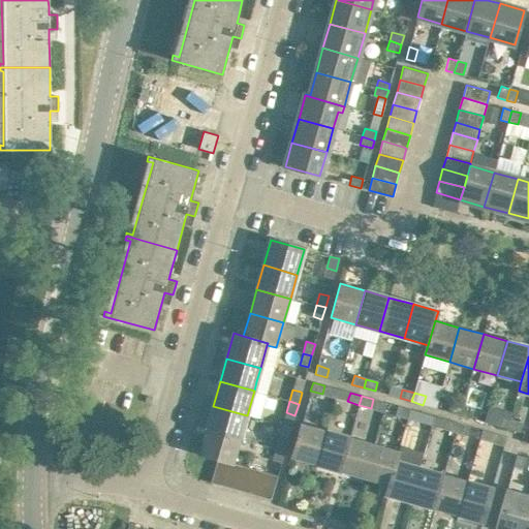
[(448,411),(460,415),(462,406),(450,403),(448,411)]
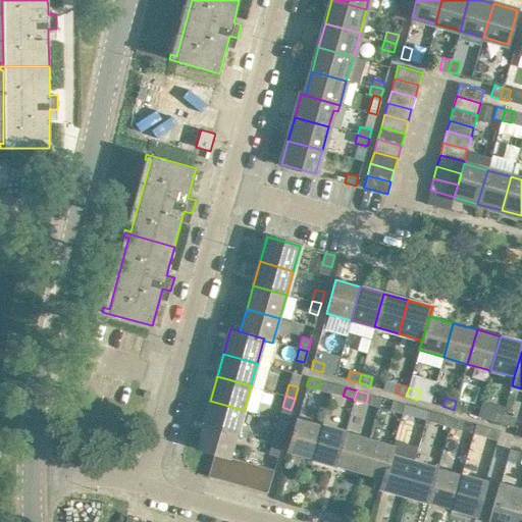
[(210,401),(204,424),(237,433),(244,410),(210,401)]
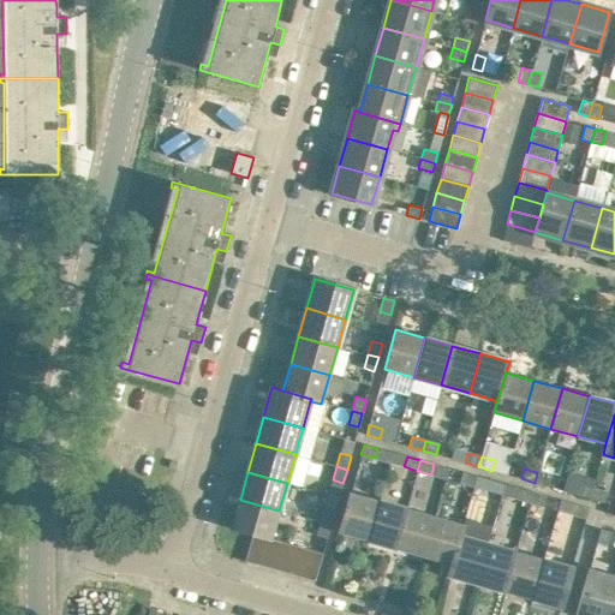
[(460,483),(473,487),(476,476),(463,472),(460,483)]
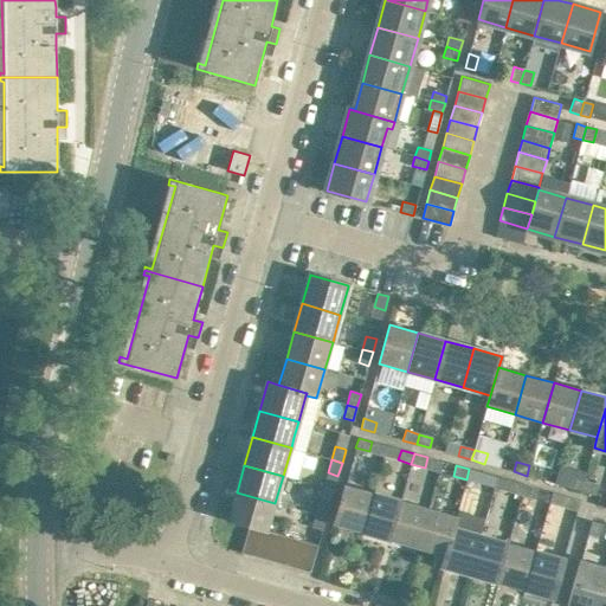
[(542,469),(529,465),(527,476),(540,479),(542,469)]
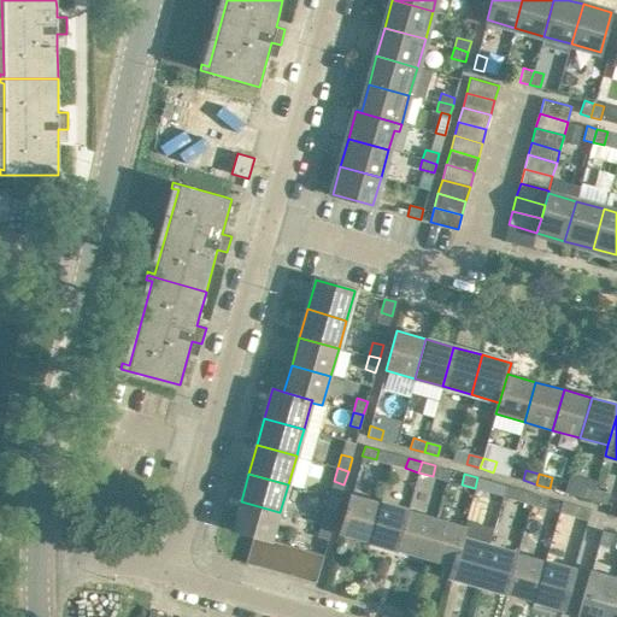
[(492,481),(477,477),(475,488),(488,492),(492,481)]
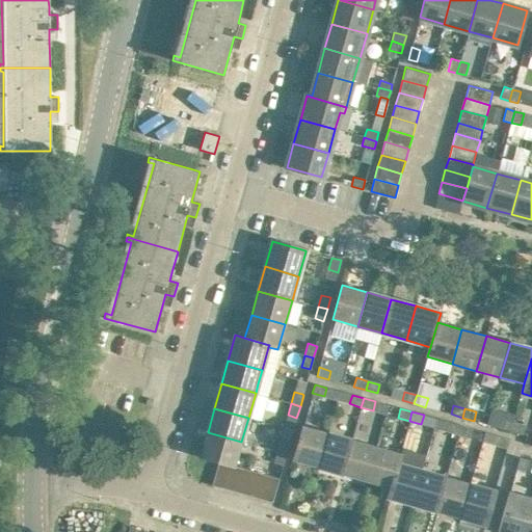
[(499,428),(510,431),(513,422),(501,419),(499,428)]
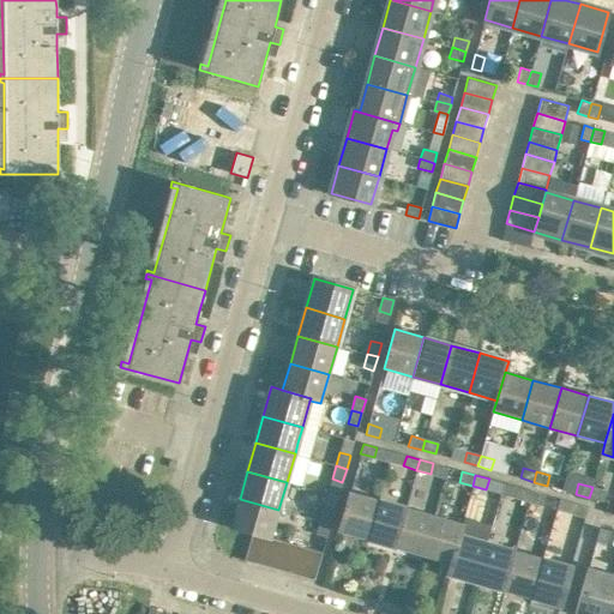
[(515,498),(529,501),(531,491),(518,487),(515,498)]
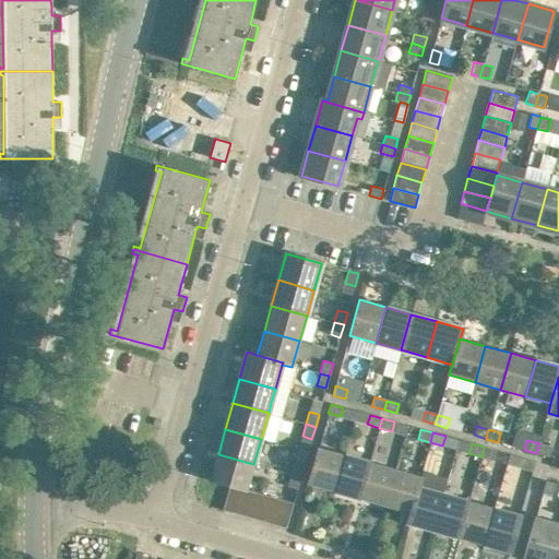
[(551,447),(539,443),(536,453),(548,456),(551,447)]
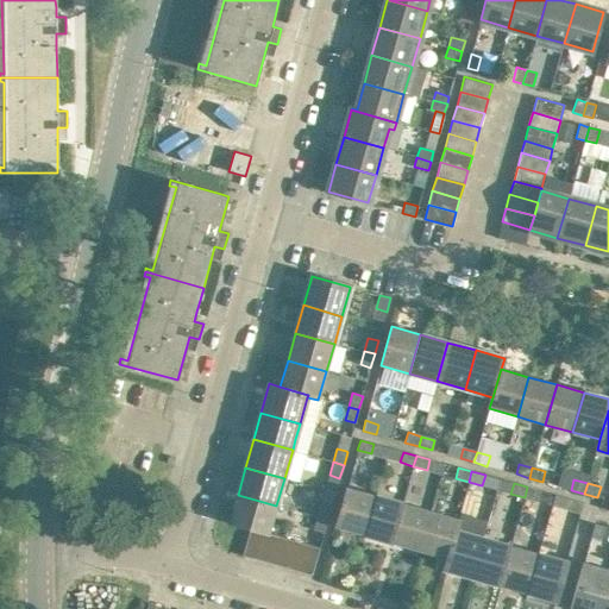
[(540,491),(527,487),(525,497),(538,501),(540,491)]
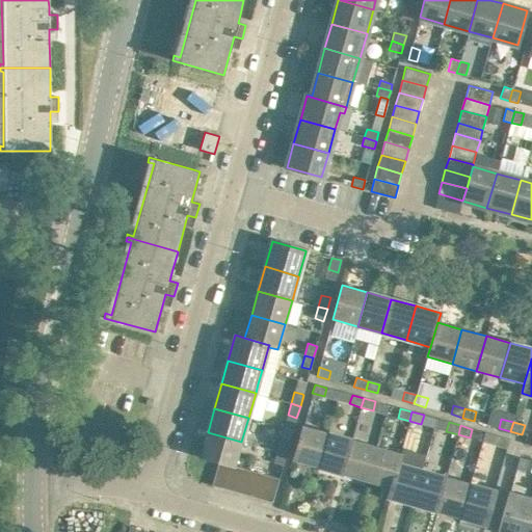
[(293,459),(317,467),(327,433),(302,426),(293,459)]
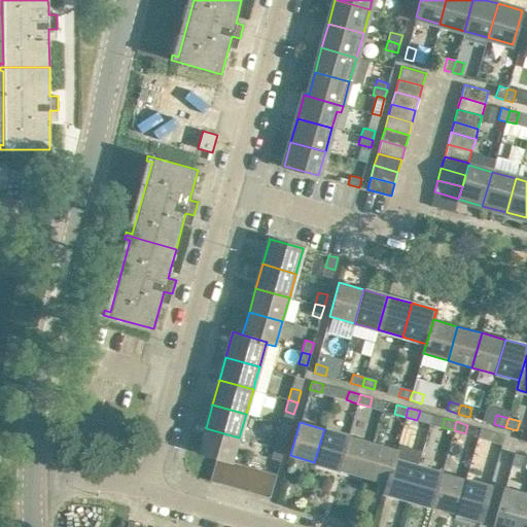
[(216,458),(229,461),(233,462),(239,437),(206,428),(199,453),(216,458)]
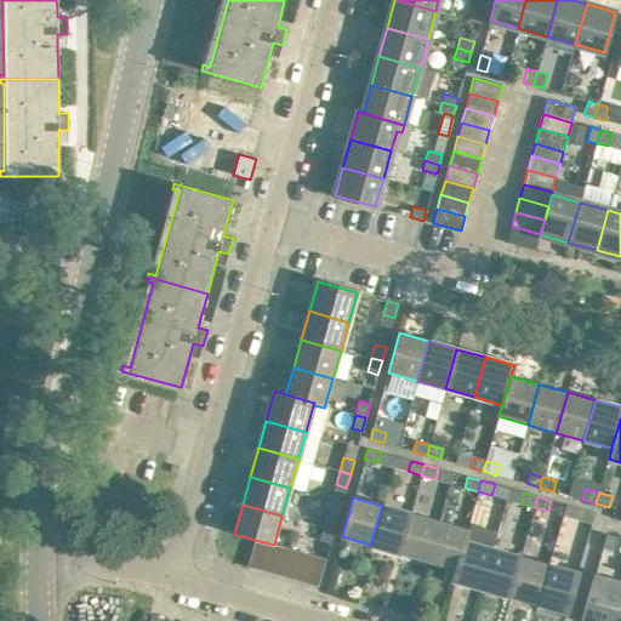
[(382,506),(370,545),(371,545),(370,546),(398,554),(399,553),(410,513),(382,506)]
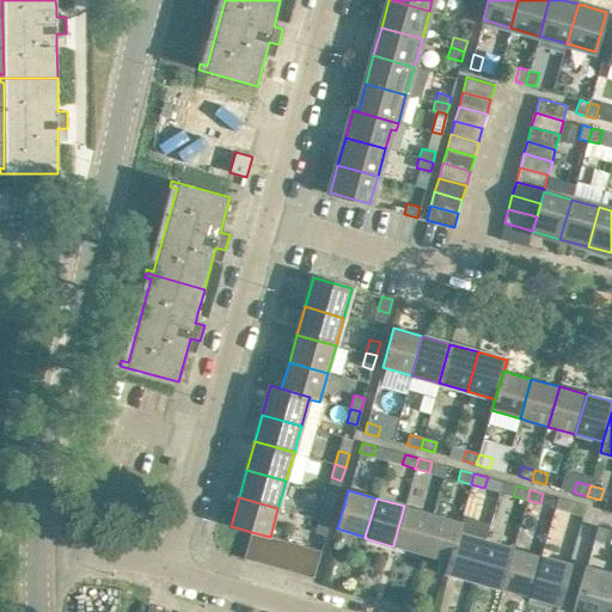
[(582,515),(583,515),(586,506),(573,502),(569,512),(582,515)]
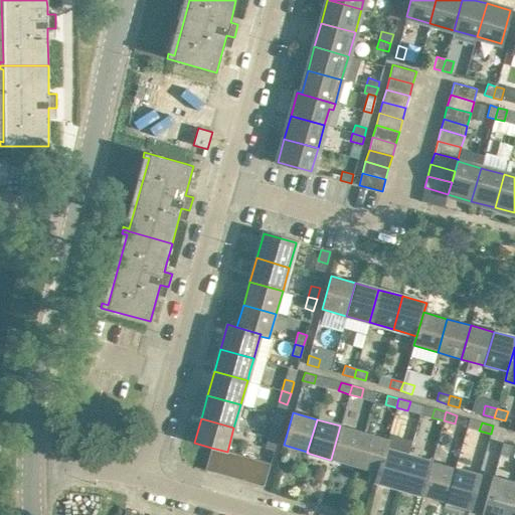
[(272,425),(269,437),(277,440),(281,428),(272,425)]
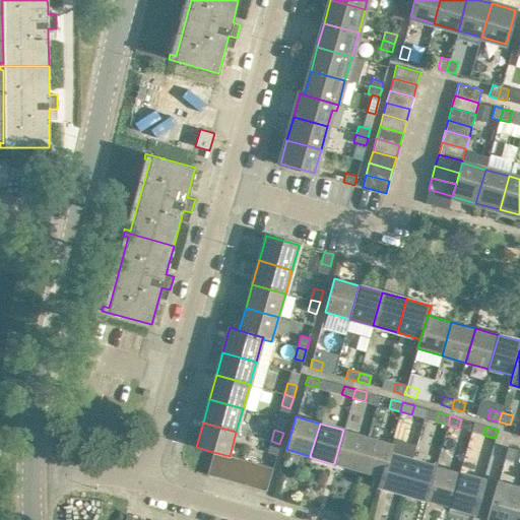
[(343,430),(334,463),(358,469),(367,438),(367,437),(343,430)]
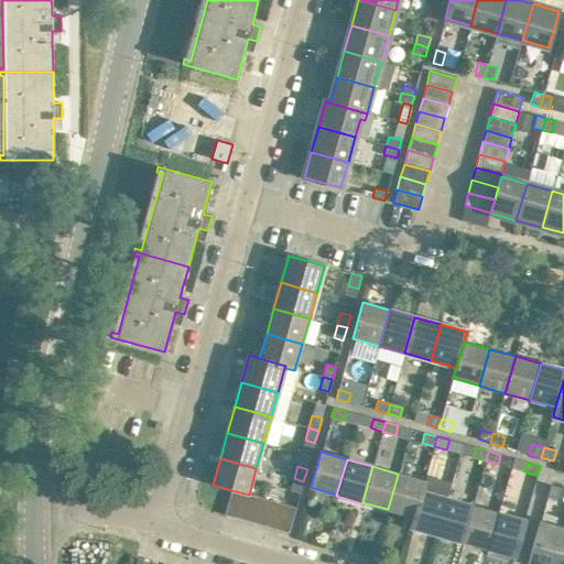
[(421,491),(422,491),(424,483),(398,475),(388,509),(413,517),(421,491)]
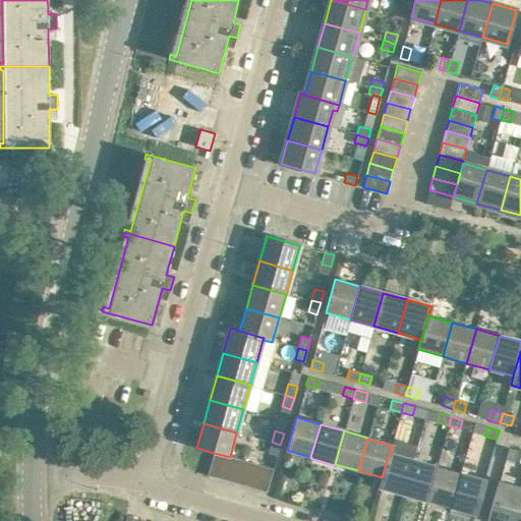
[(277,456),(280,445),(272,442),(269,453),(277,456)]
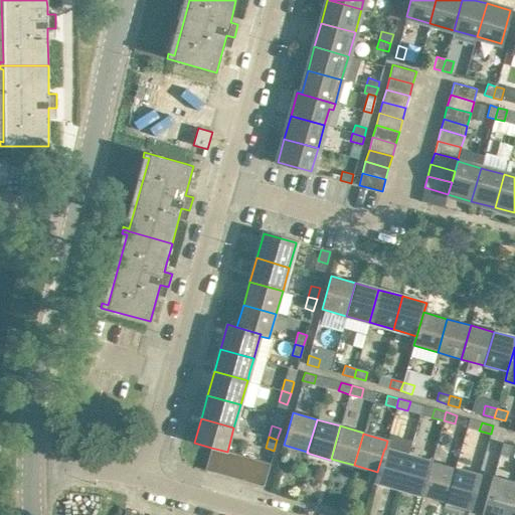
[(503,443),(500,454),(508,457),(511,447),(511,446),(503,443)]
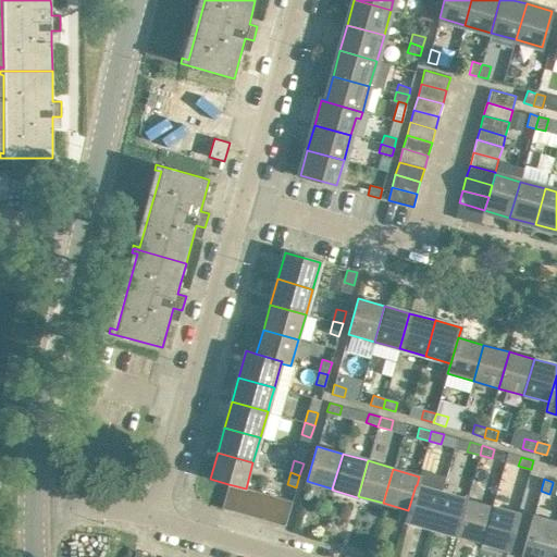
[(234,511),(242,487),(229,484),(222,508),(234,511)]
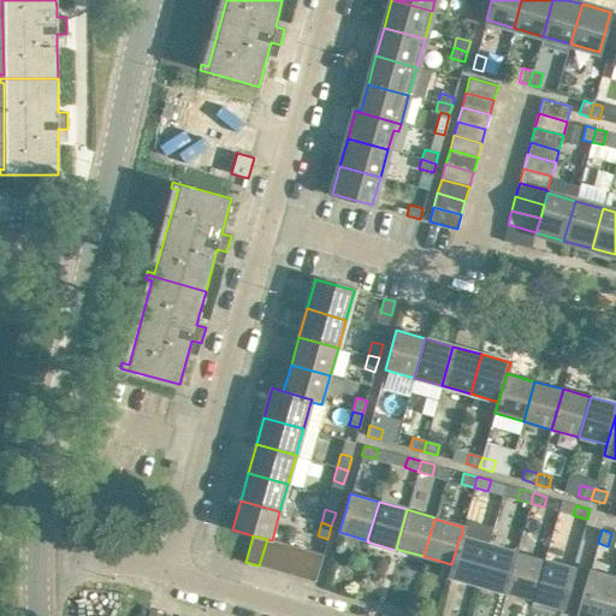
[(451,564),(449,575),(477,584),(487,545),(461,537),(460,537),(451,564)]
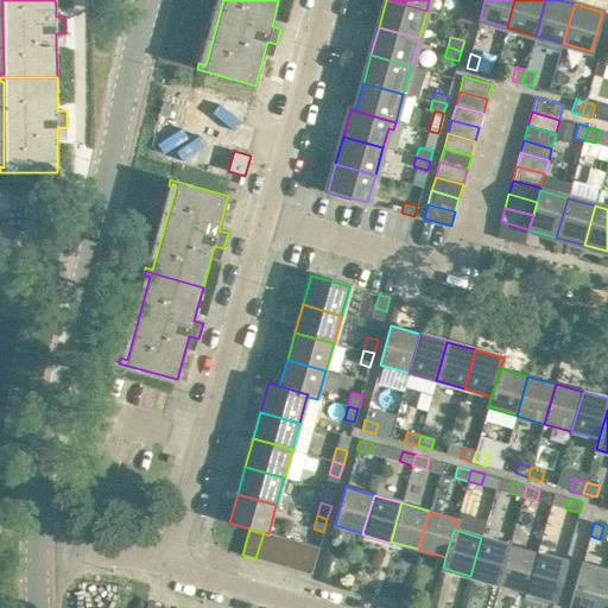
[(270,563),(277,536),(268,533),(264,532),(255,558),(270,563)]
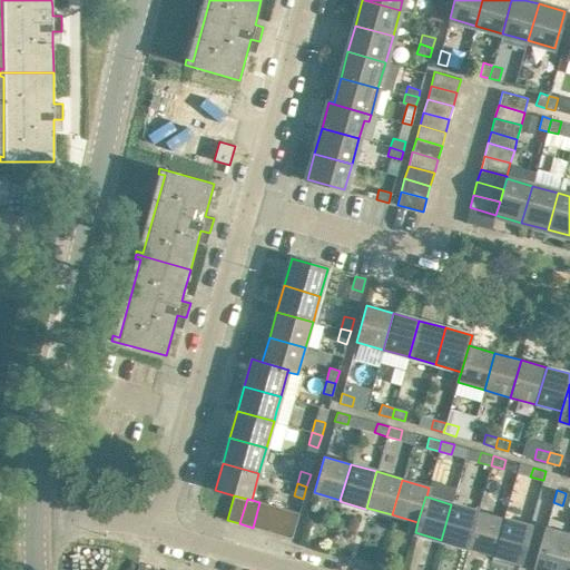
[(266,531),(273,505),(259,502),(253,528),(266,531)]
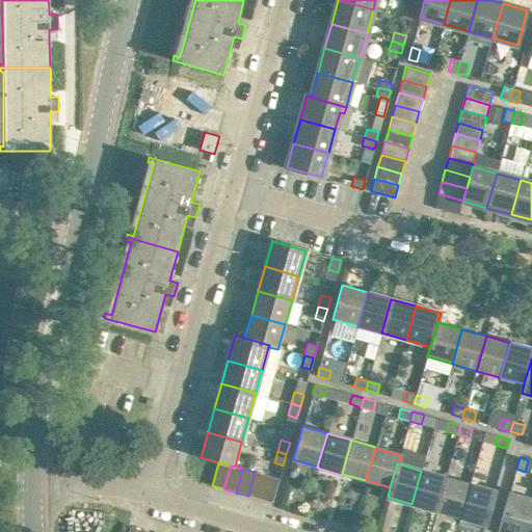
[(436,511),(446,477),(421,471),(411,504),(436,511)]
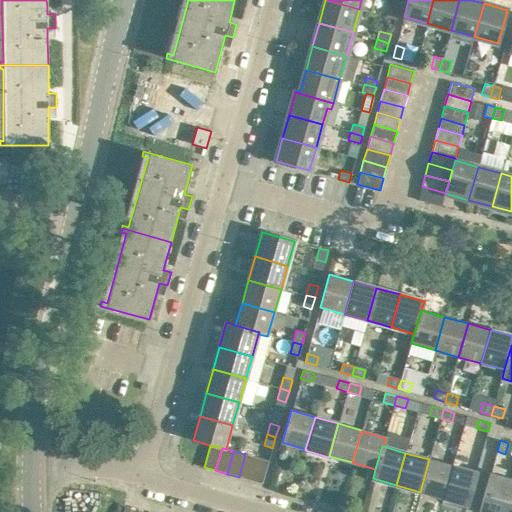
[(250,480),(257,457),(245,454),(239,477),(250,480)]
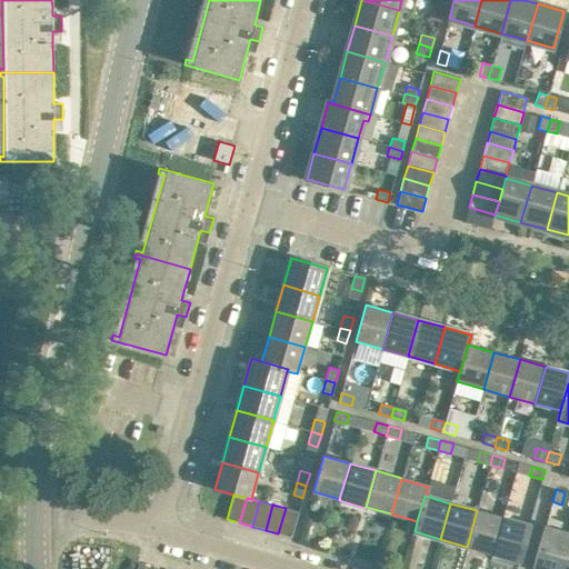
[(291,538),(298,512),(286,508),(278,533),(291,538)]
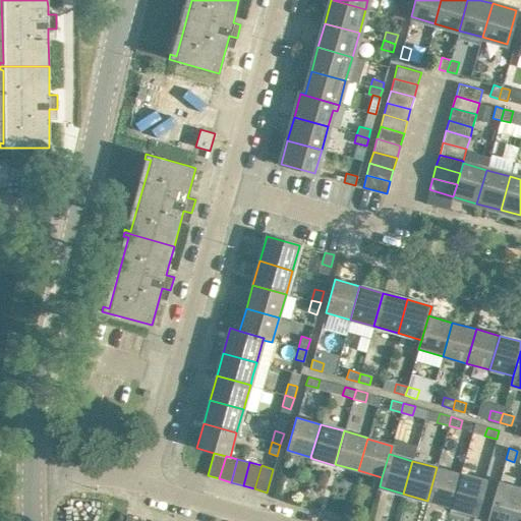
[(451,507),(460,474),(437,467),(427,501),(451,507)]
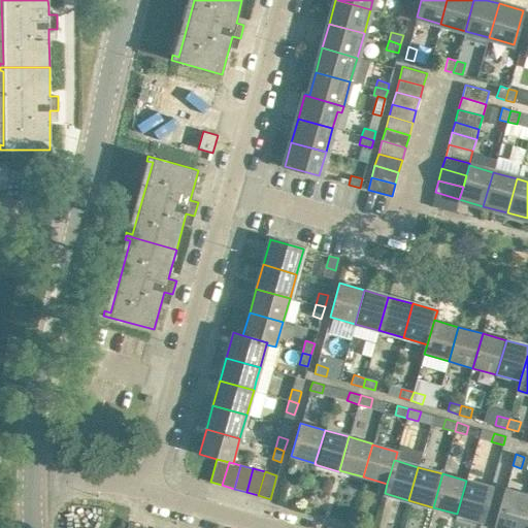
[(482,521),(491,488),(491,487),(466,481),(457,514),(482,521)]
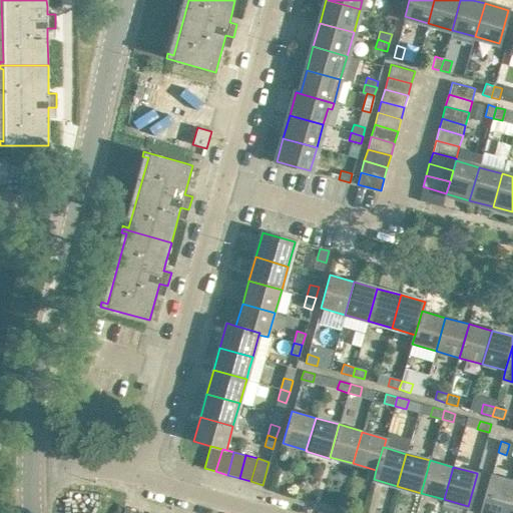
[(480,512),(485,512),(505,512),(512,486),(512,482),(491,476),(490,476),(479,511),(480,512)]
